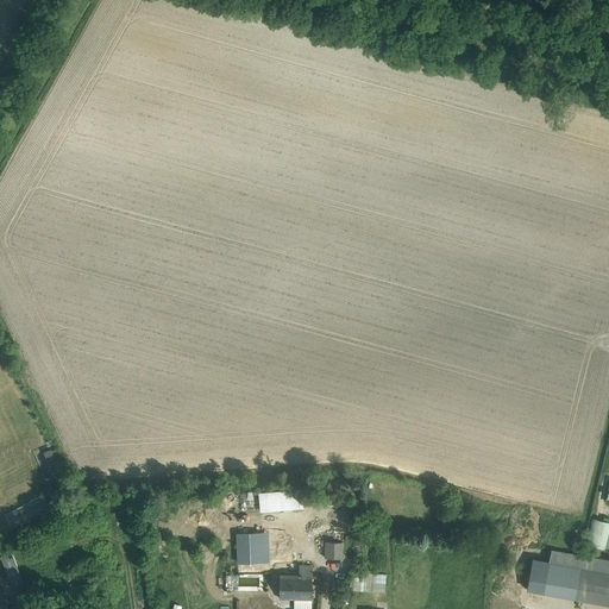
[(52,450),(44,452),(54,477),(62,473),(52,450)]
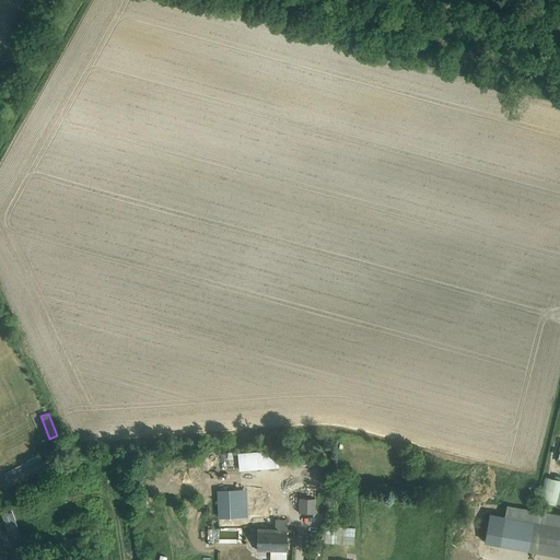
[(277,451),(238,454),(241,469),(279,466),(277,451)]
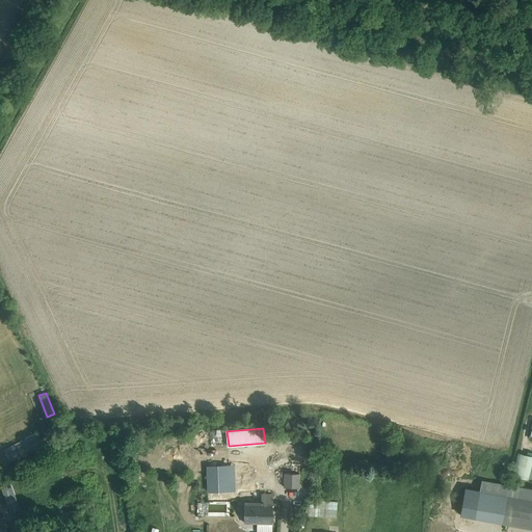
[(38,433),(20,442),(26,454),(44,446),(38,433)]
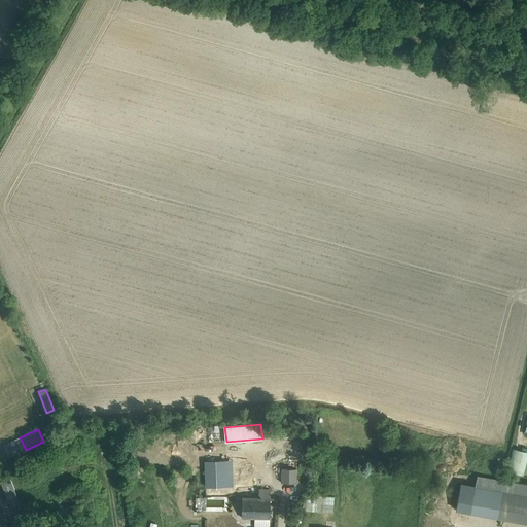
[(20,437),(3,446),(9,458),(26,450),(20,437)]
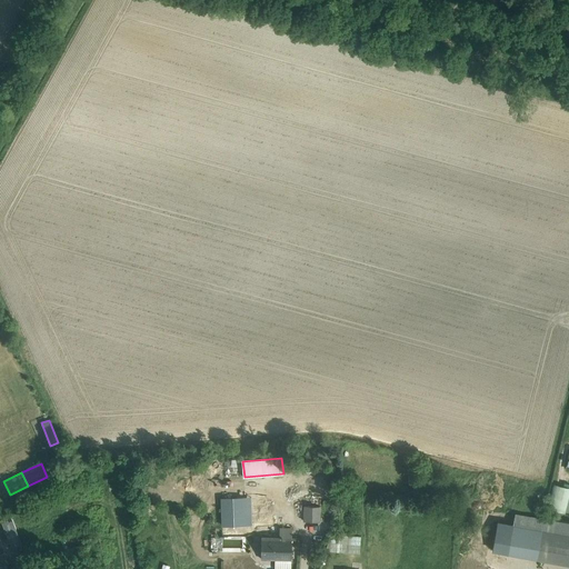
[(568,496),(568,489),(553,486),(548,510),(565,515),(568,496)]
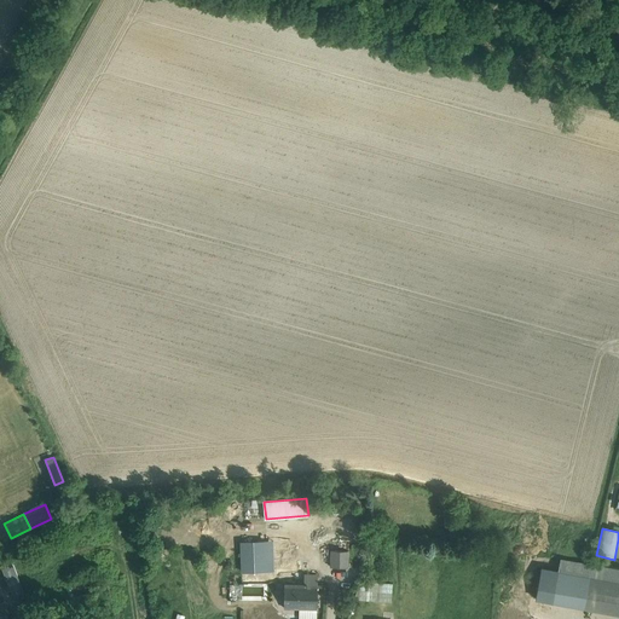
[(273,541),(241,542),(242,573),(273,572),(273,541)]
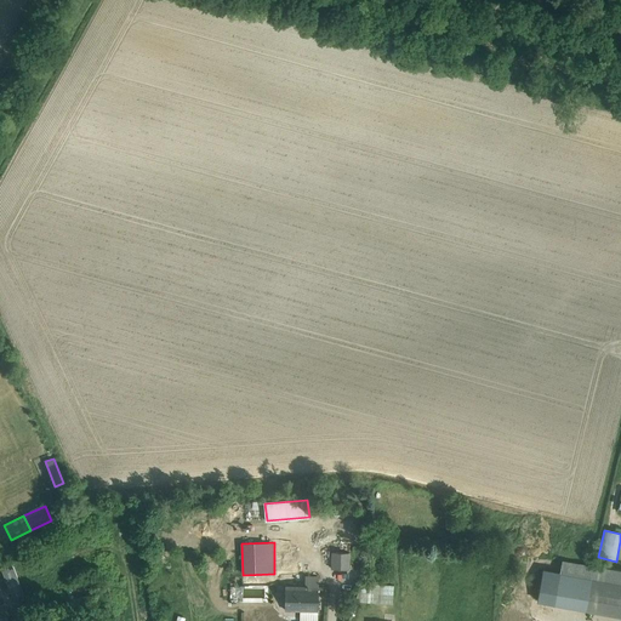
[(274,574),(275,581),(292,580),(292,573),(295,573),(296,542),(274,542),(274,574)]
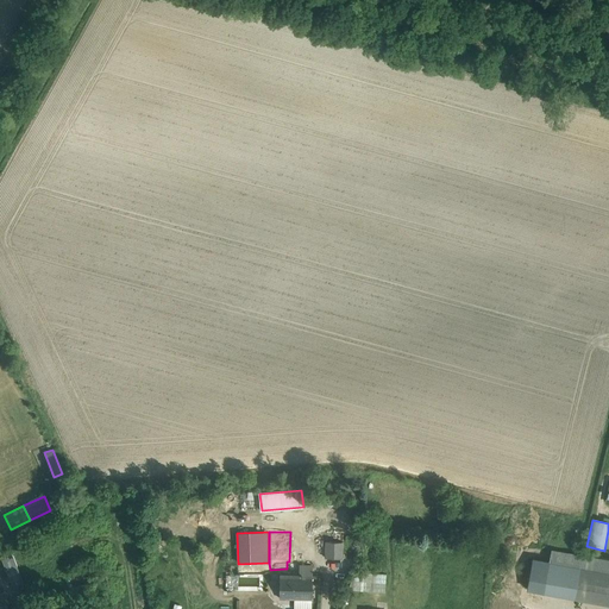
[(343,542),(326,541),(325,558),(341,559),(343,542)]
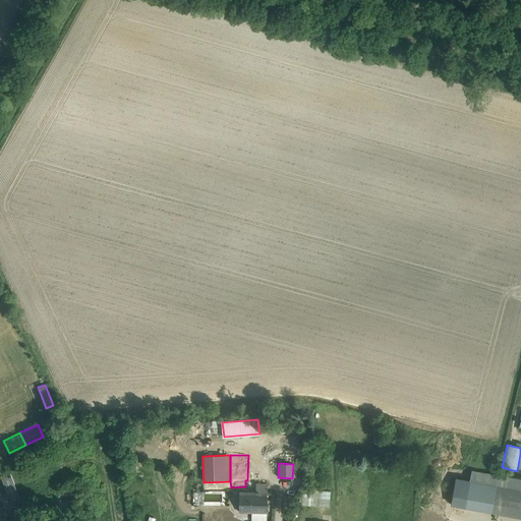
[(12,476),(2,480),(7,493),(16,489),(12,476)]
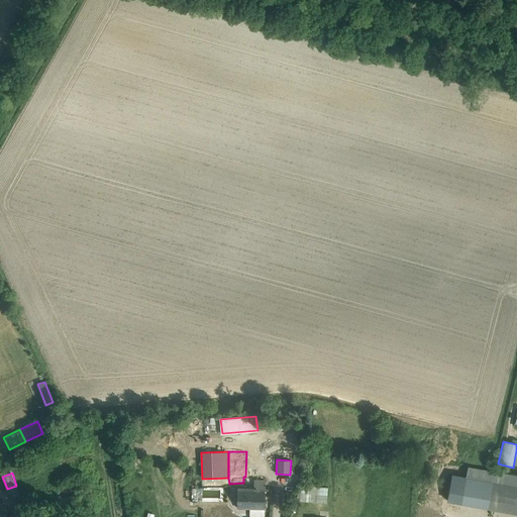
[(265,481),(254,481),(253,489),(265,489),(265,481)]
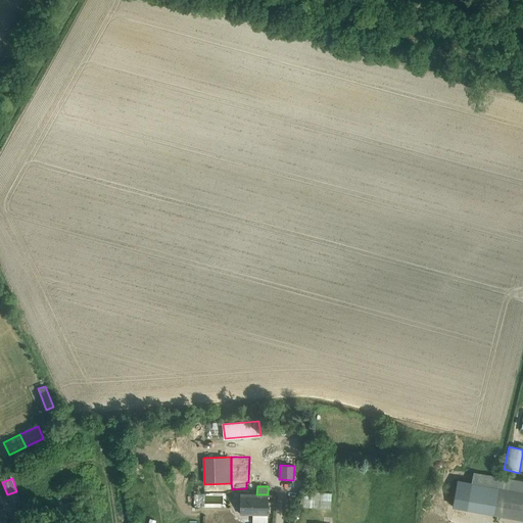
[(522,493),(496,489),(492,513),(522,518),(522,493)]
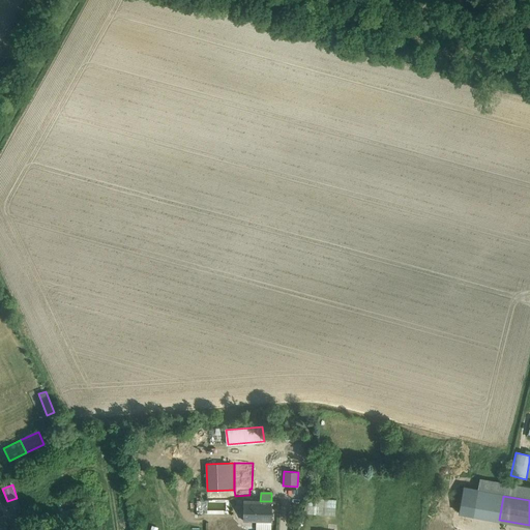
[(308,497),(302,511),(334,513),(335,499),(308,497)]
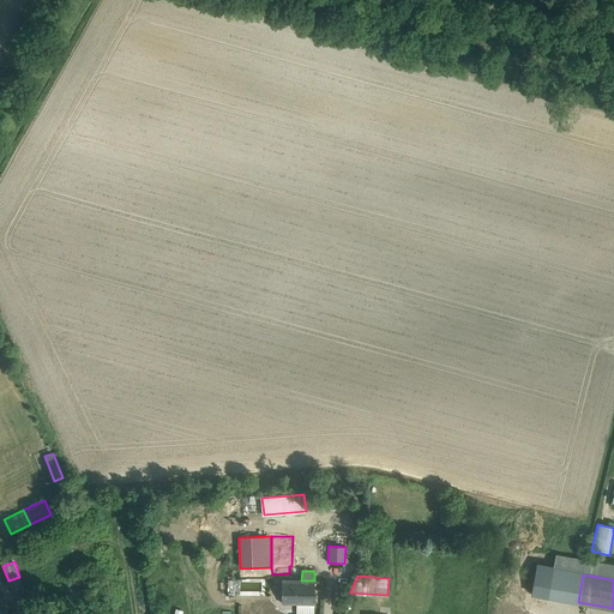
[(301,581),(282,581),(282,603),(314,605),(314,581),(301,581)]
